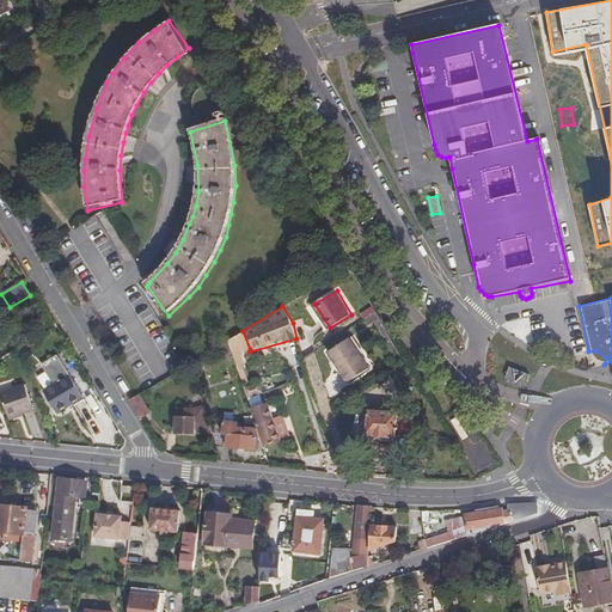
[(366,319),(378,313),(374,306),(362,312),(366,319)]
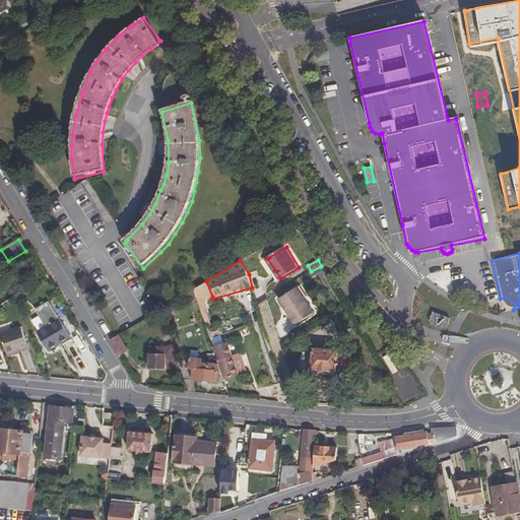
[(193,289),(202,316),(207,314),(203,302),(212,297),(206,281),(193,289)]
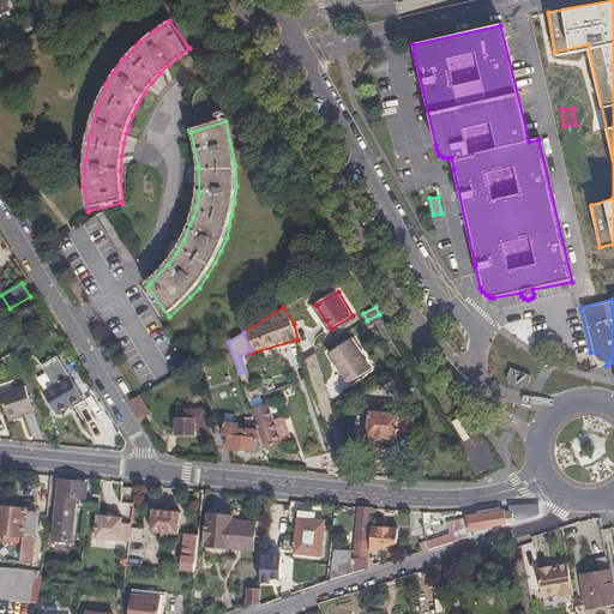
[(368,371),(348,342),(327,355),(347,385),(368,371)]
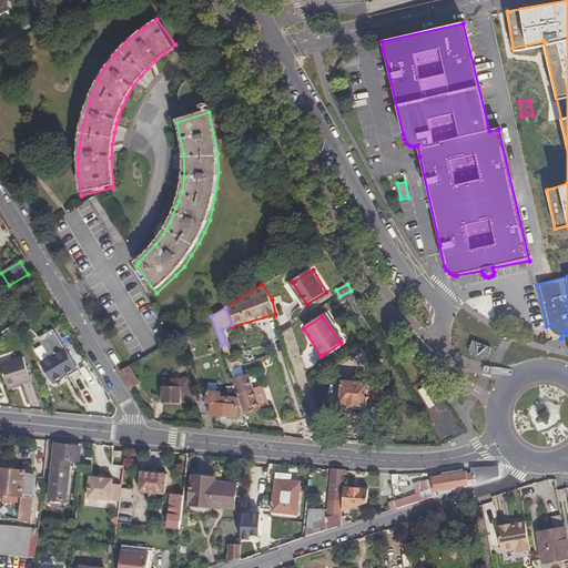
[(555,337),(560,338),(563,332),(553,325),(546,326),(548,333),(555,337)]
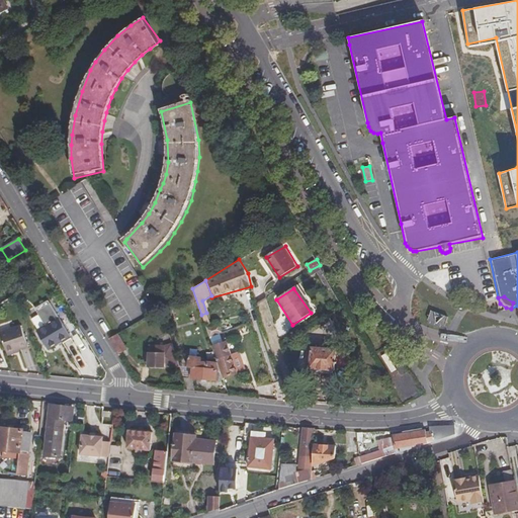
[(167,304),(160,309),(163,319),(171,316),(167,304)]
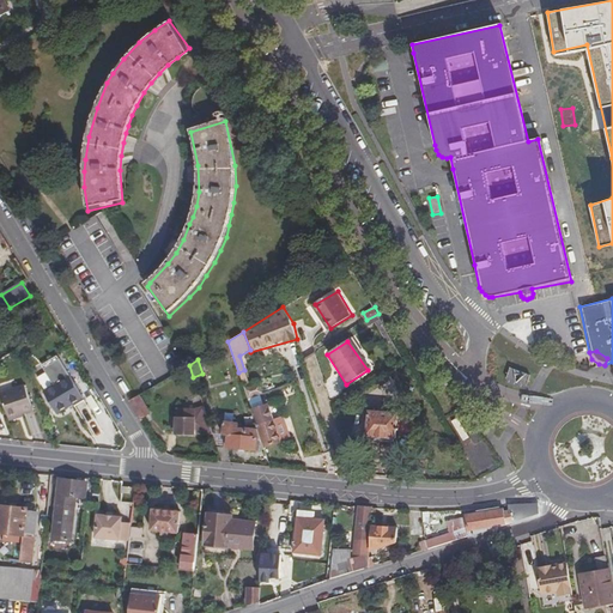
[(73,383),(44,393),(53,417),(82,406),(73,383)]
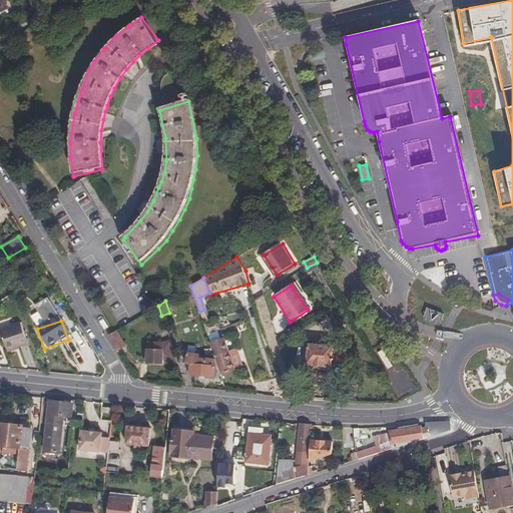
[(27,344),(20,323),(0,329),(0,330),(7,351),(27,344)]
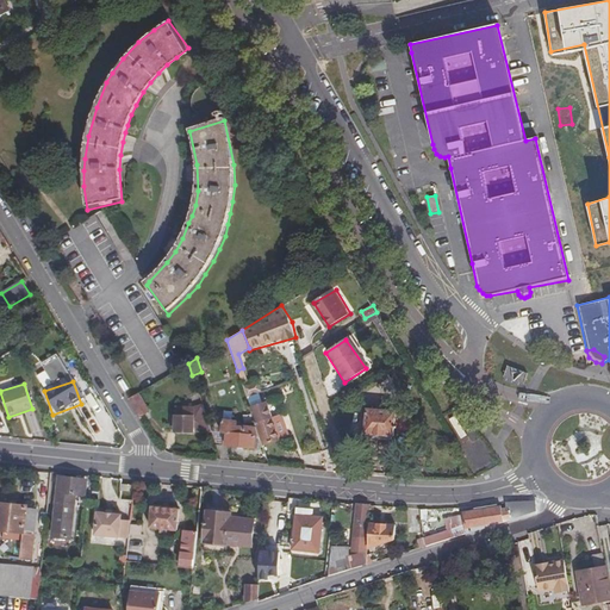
[(260,393),(249,396),(250,404),(261,402),(260,393)]
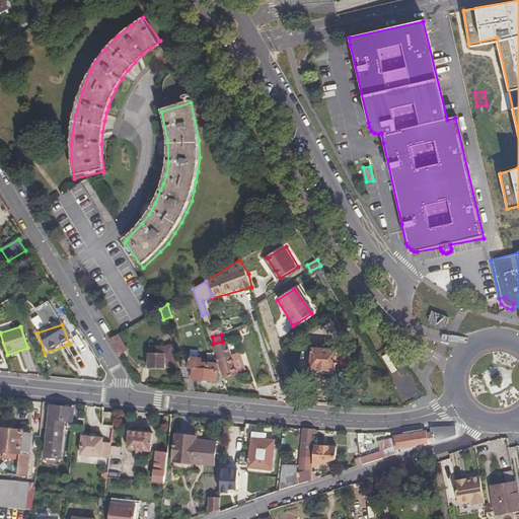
[(118,336),(108,341),(119,357),(127,352),(118,336)]
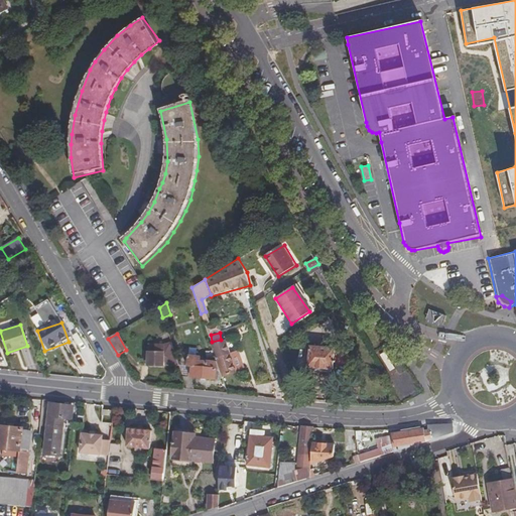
[(153,349),(147,349),(148,367),(163,366),(179,366),(171,342),(163,346),(153,346),(153,349)]
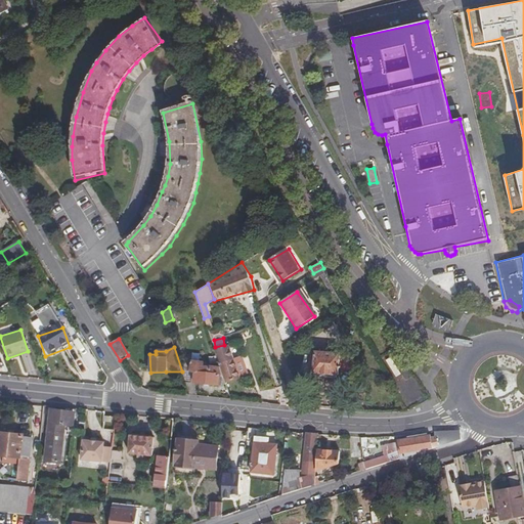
[(230,349),(216,354),(221,367),(223,367),(228,384),(241,379),(230,349)]
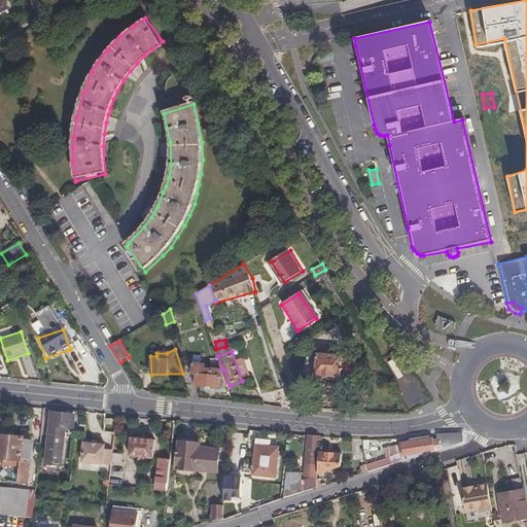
[(324,356),(317,355),(315,377),(330,379),(330,382),(338,383),(338,379),(341,379),(343,357),(328,356),(328,353),(325,353),(324,356)]
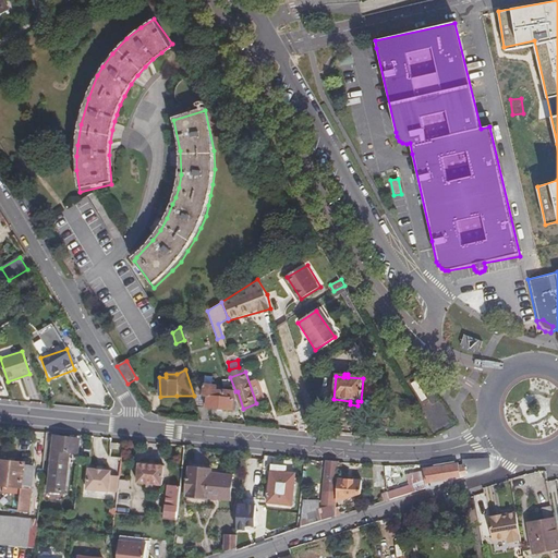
[(423,400),(427,398),(417,380),(413,383),(423,400)]
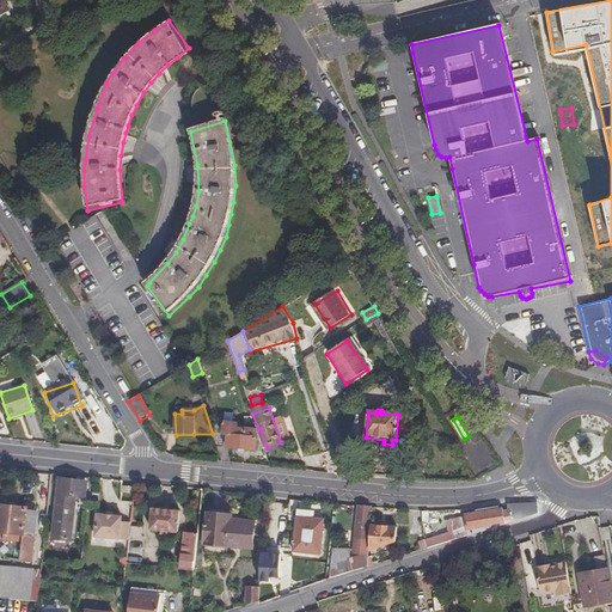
[(224,423),(222,436),(225,438),(225,448),(218,448),(222,463),(232,464),(227,450),(256,452),(257,440),(261,440),(258,429),(248,429),(248,430),(238,430),(238,426),(224,423)]
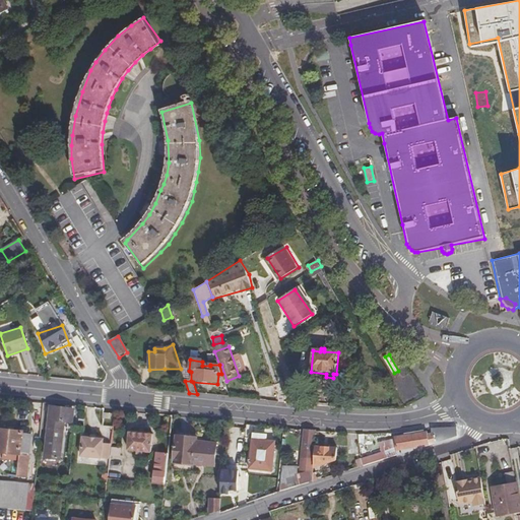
[(189,371),(182,371),(185,381),(191,381),(191,372),(189,371)]
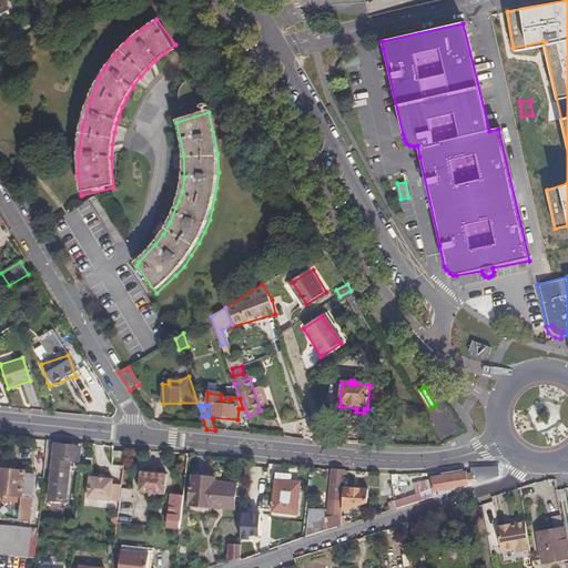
[(56,444),(50,498),(64,499),(68,473),(66,473),(67,458),(78,459),(79,446),(56,444)]
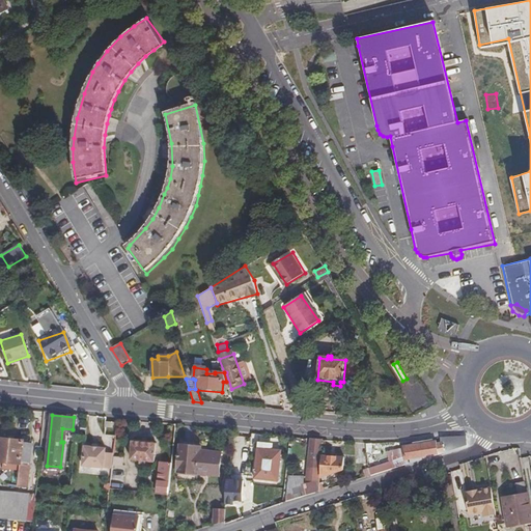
[(35,500),(35,497),(0,492),(0,463),(20,466),(18,486),(27,486),(31,443),(23,442),(22,441),(0,438),(0,516),(33,521),(35,500)]
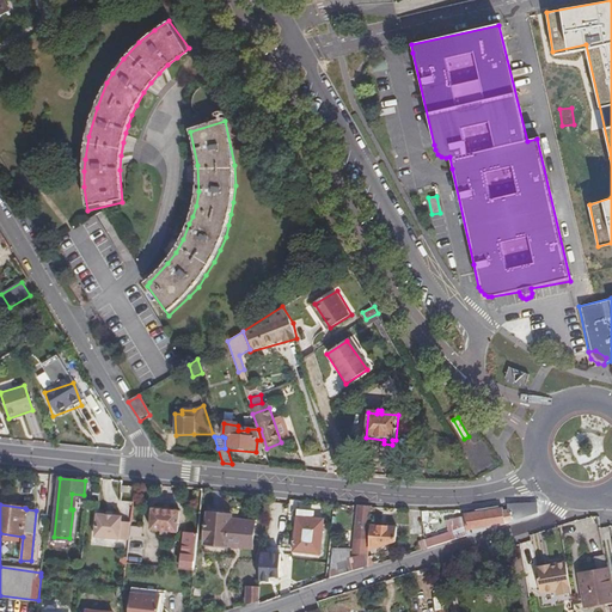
[(361,550),(366,551),(368,507),(356,506),(354,539),(361,540),(361,550)]
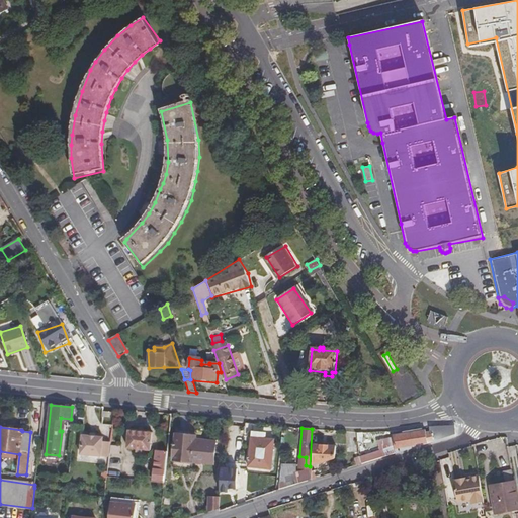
[(152,431),(127,429),(126,447),(150,449),(152,431)]
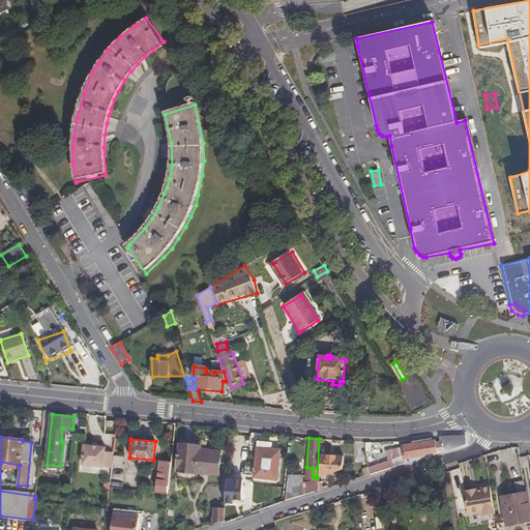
[(436,453),(435,440),(400,445),(401,448),(392,449),(395,454),(391,457),(392,460),(367,468),(369,475),(436,453)]
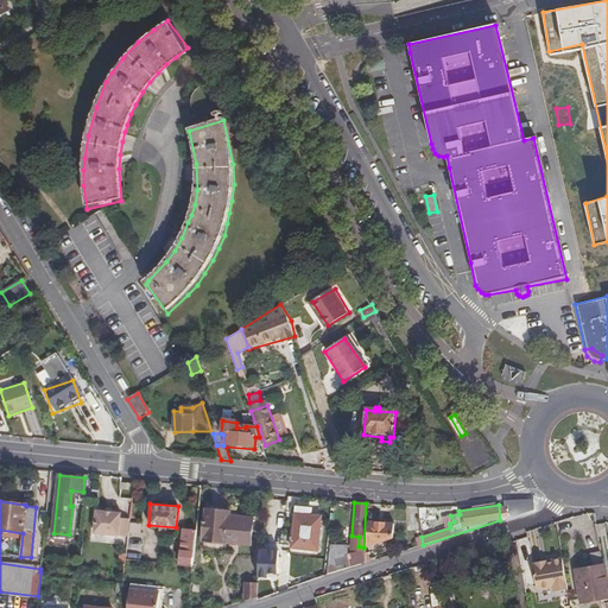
[(232,510),(208,507),(204,546),(225,549),(225,540),(253,544),(254,515),(232,512),(232,510)]
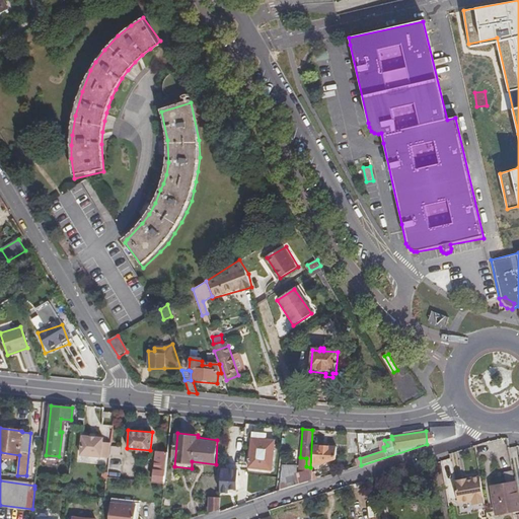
[(108,457),(110,441),(102,441),(102,438),(82,435),(80,454),(108,457)]
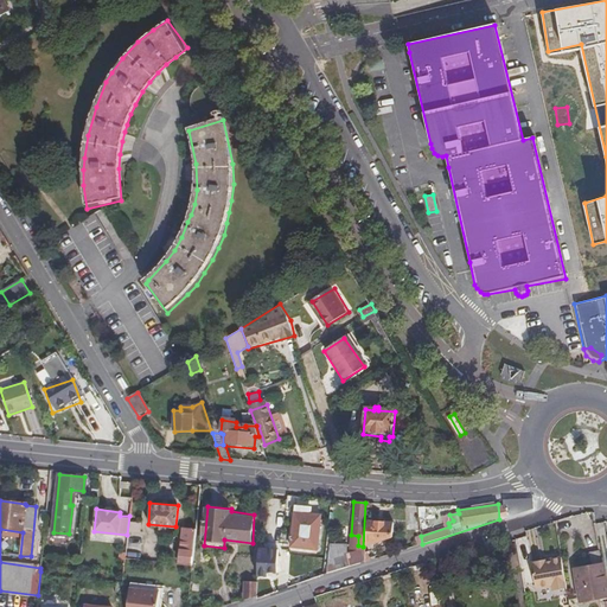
[(320,515),(293,512),(289,547),(317,549),(320,515)]
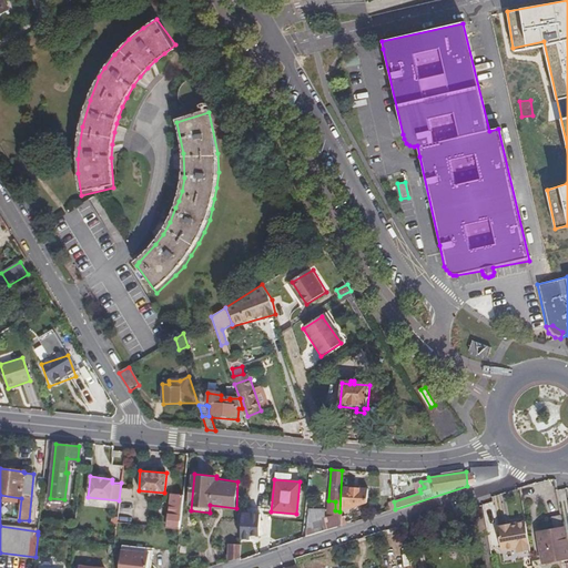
[(366,487),(341,487),(340,509),(365,499),(366,487)]
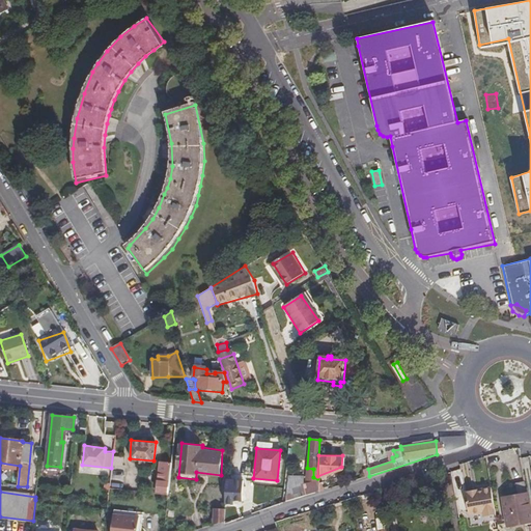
[(124,466),(124,456),(114,456),(114,465),(124,466)]
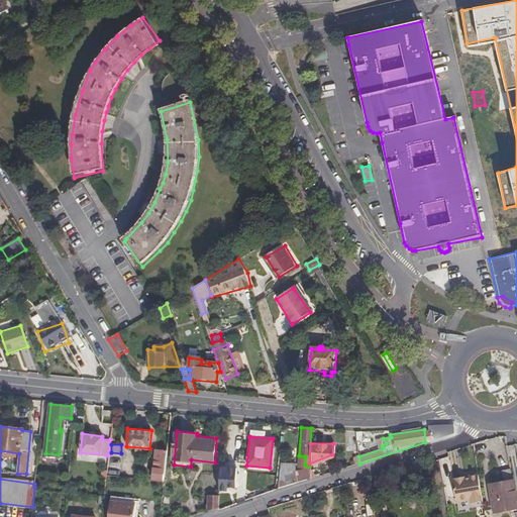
[(156,449),(152,480),(163,481),(164,470),(166,450),(156,449)]
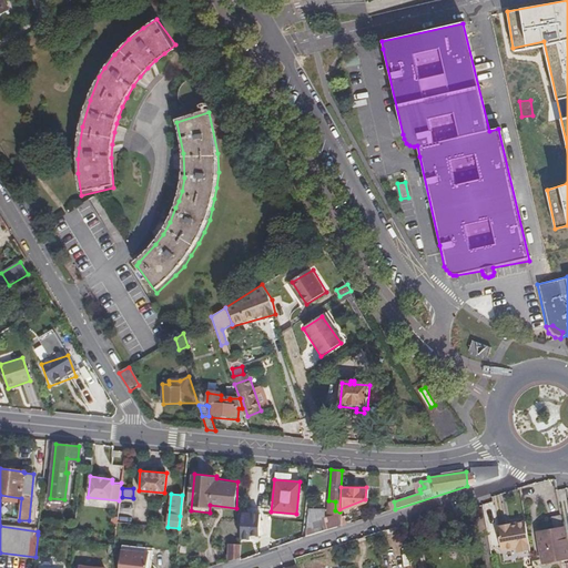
[(307,507),(305,537),(325,531),(340,527),(340,517),(322,517),(323,508),(307,507)]
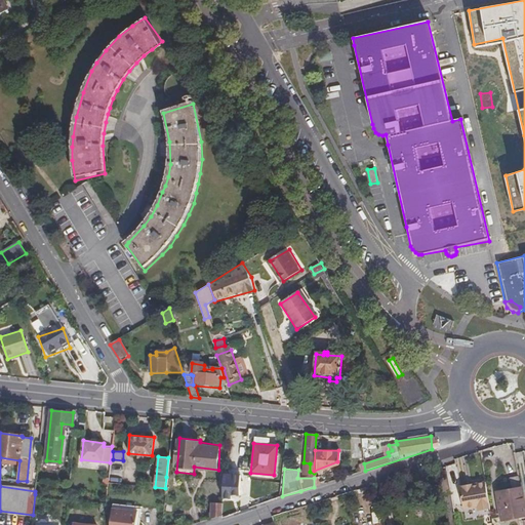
[(225,473),(224,497),(243,498),(244,473),(225,473)]
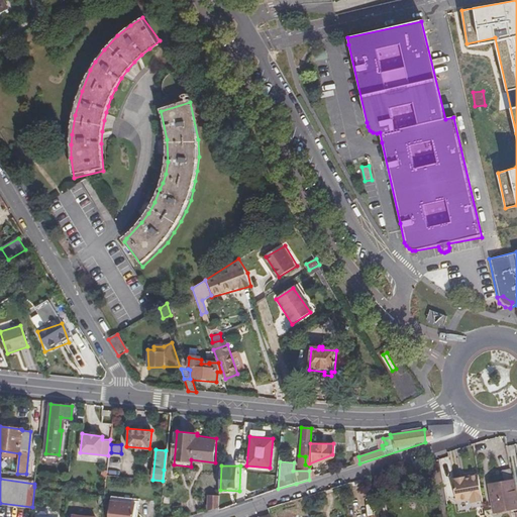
[(516,506),(510,469),(501,471),(503,483),(489,485),(494,510),(516,506)]
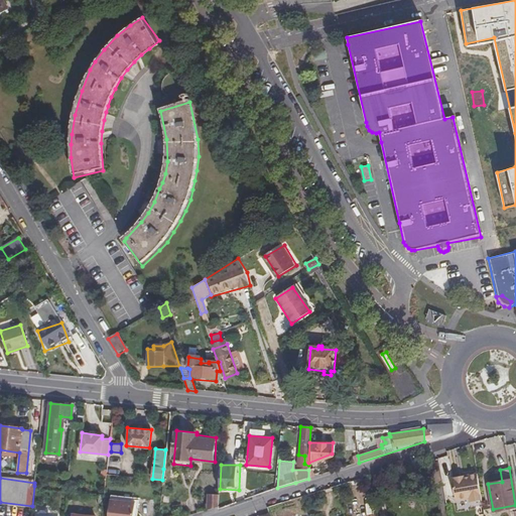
[(469,501),(480,500),(475,473),(449,478),(454,499),(468,497),(469,501)]
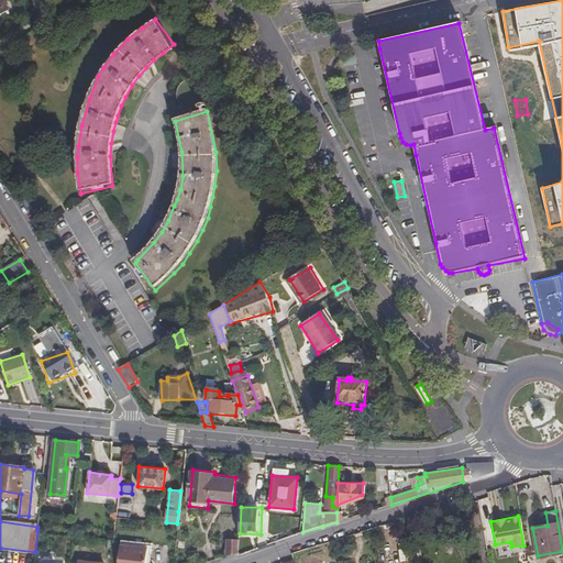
[(227,549),(238,550),(239,533),(227,532),(227,549)]
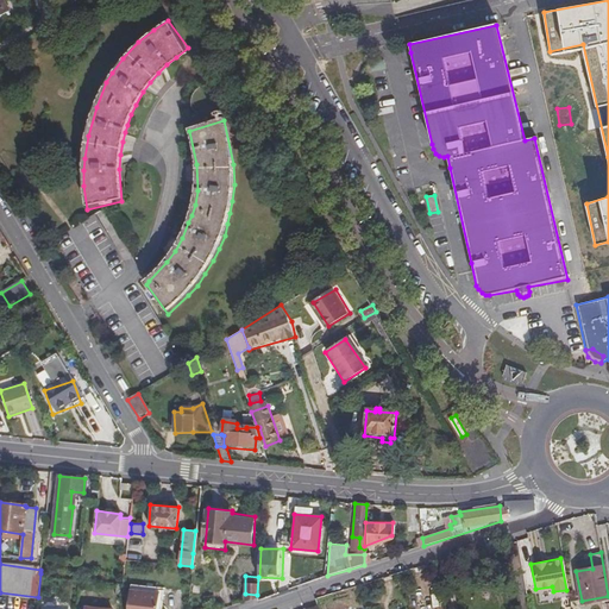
[(129,586),(129,591),(158,594),(157,608),(159,608),(163,589),(129,586)]
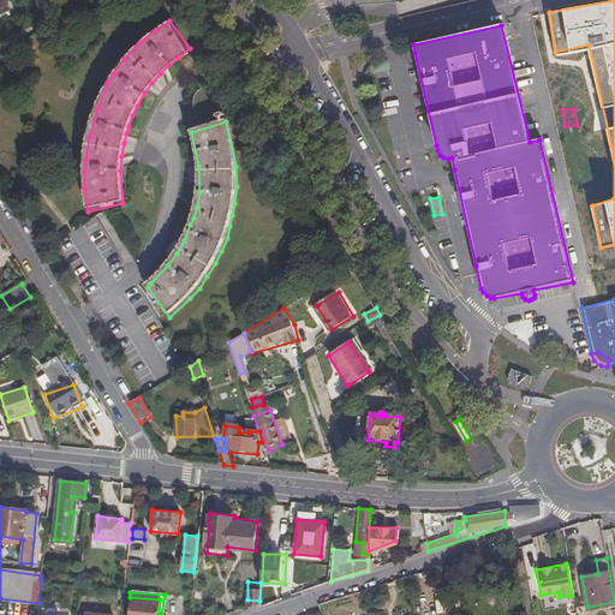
[(159,614),(160,599),(130,597),(127,614),(159,614)]
